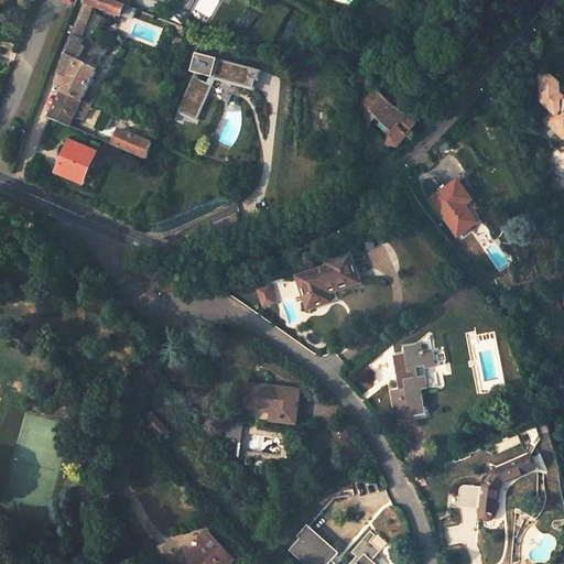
[(50,117),(69,126),(75,115),(82,101),(83,99),(107,50),(89,42),(88,45),(86,51),(78,49),(80,43),(78,41),(94,6),(120,15),(125,3),(114,0),(85,0),(56,79),(66,84),(62,91),(50,117)]
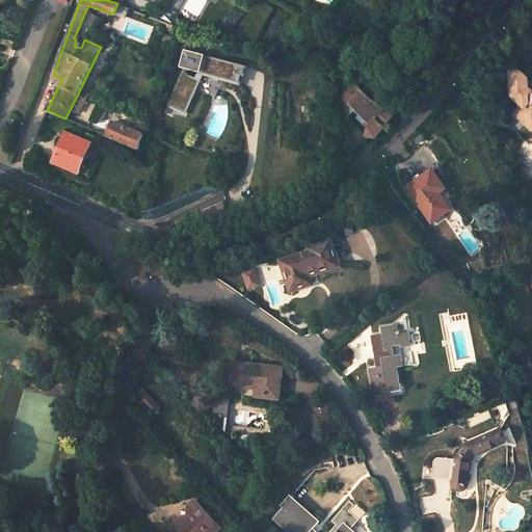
[(162,28),(170,31),(173,25),(165,22),(162,28)]
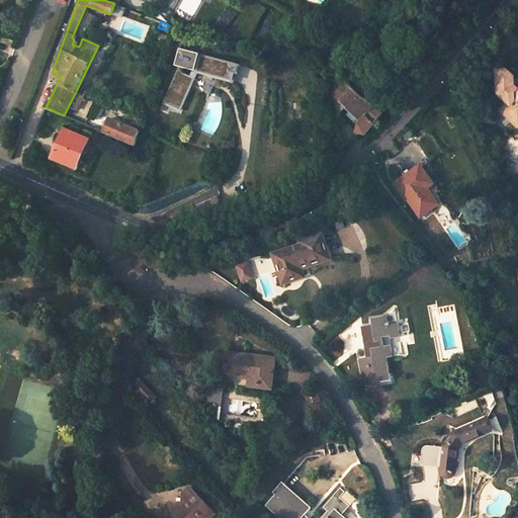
[(162,102),(178,110),(192,78),(180,73),(182,69),(225,80),(227,72),(232,74),(235,74),(238,65),(178,49),(173,66),(177,67),(162,102)]
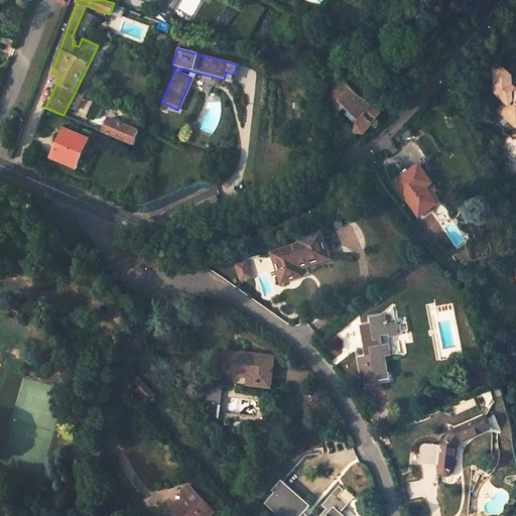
[(507,122),(510,122),(511,126),(515,125),(515,88),(515,90),(511,85),(511,74),(504,68),(494,68),(494,92),(504,102),(495,110),(507,122)]
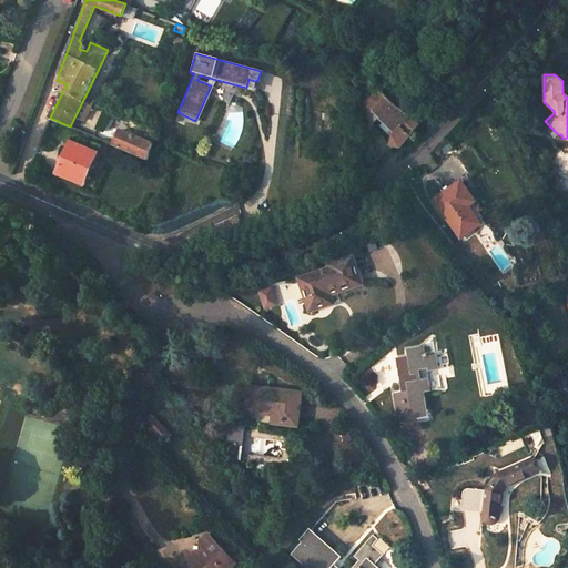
[(361,125),(365,132),(372,125),(371,124),(376,118),(395,133),(393,146),(399,149),(405,142),(419,127),(419,128),(427,120),(415,109),(407,118),(393,104),(405,91),(388,75),(376,90),(357,111),(365,121),(361,125)]
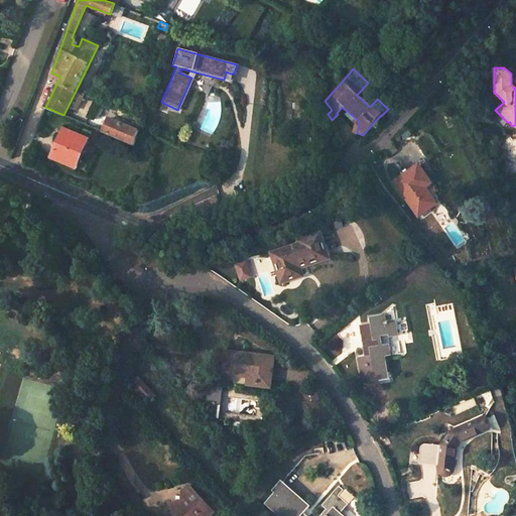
[(82,97),(75,93),(69,105),(77,109),(82,97)]
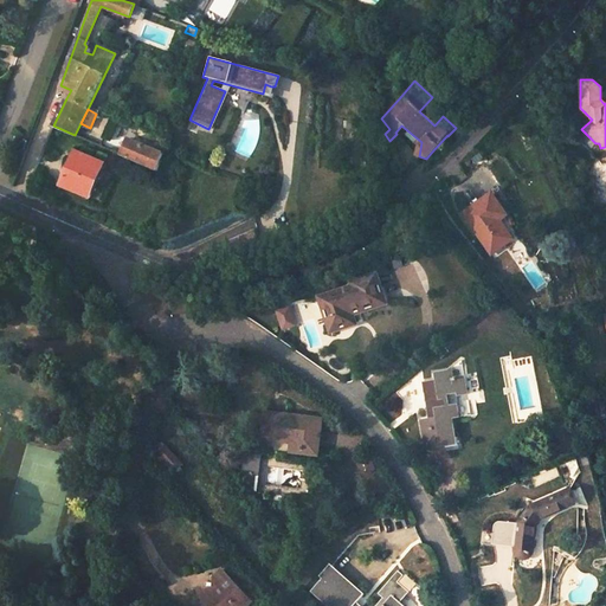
[(397,134),(389,141),(403,171),(414,158),(397,134)]
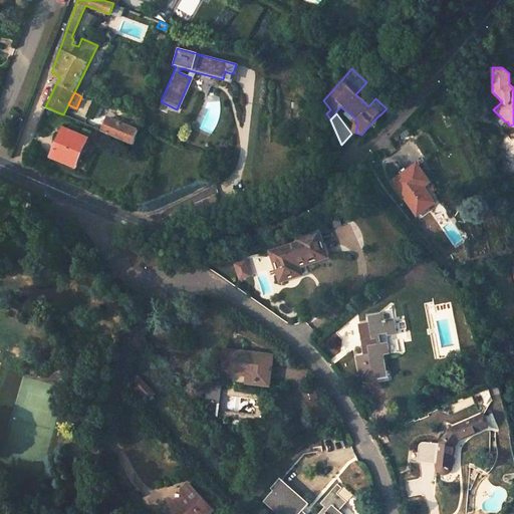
[(11,124),(21,127),(24,119),(14,115),(11,124)]
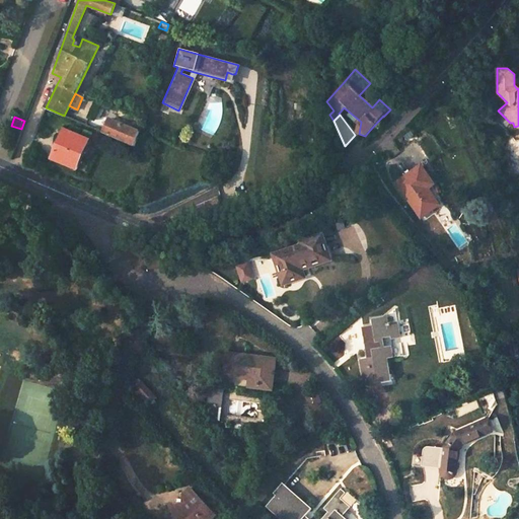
[(104,133),(135,146),(140,132),(133,129),(109,120),(104,133)]
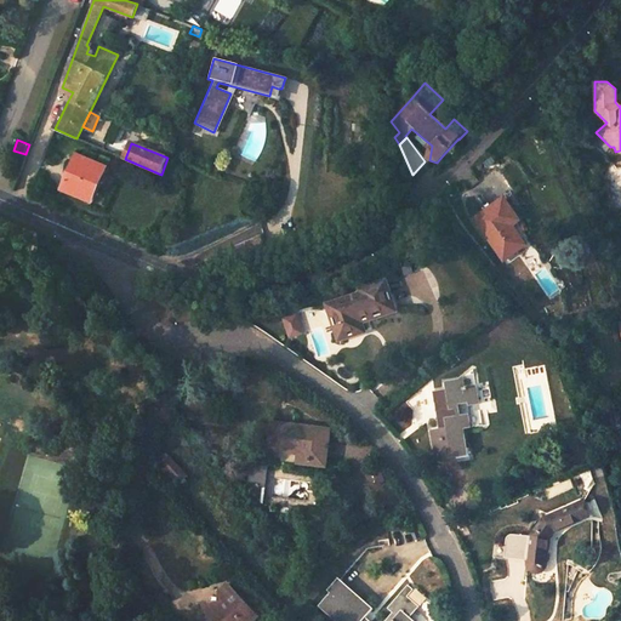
[(159,154),(167,158),(170,149),(161,147),(159,154)]
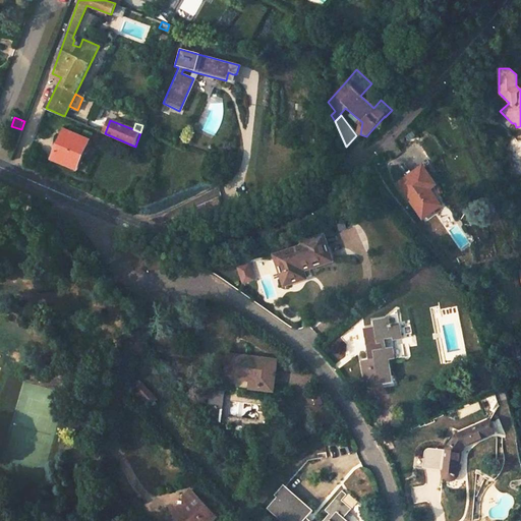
[(53,160),(75,170),(88,141),(65,131),(53,160)]
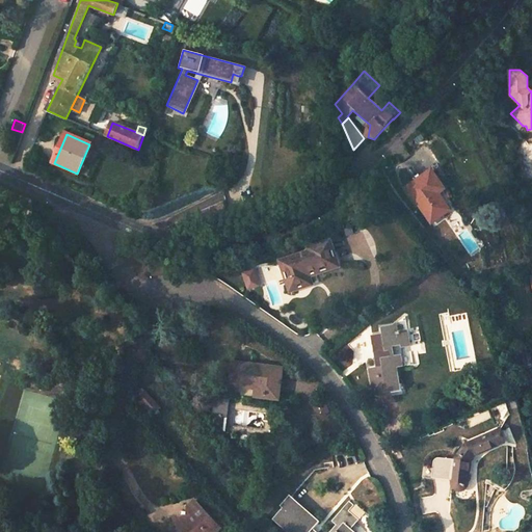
[(403,189),(428,225),(448,212),(435,195),(442,191),(428,173),(403,189)]
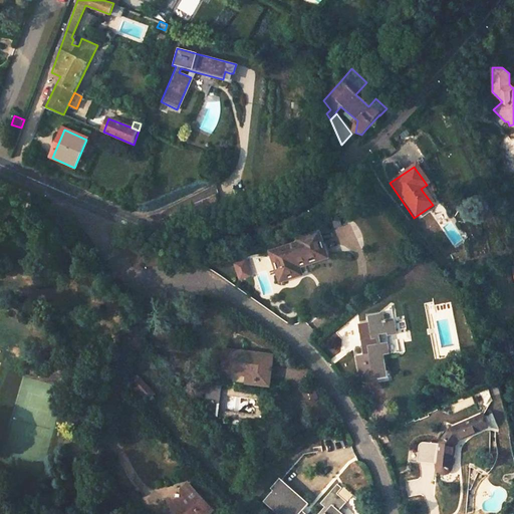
[(270,255),(278,279),(299,273),(296,266),(308,262),(308,261),(325,256),(317,230),(295,237),(296,241),(280,246),(281,252),(270,255)]
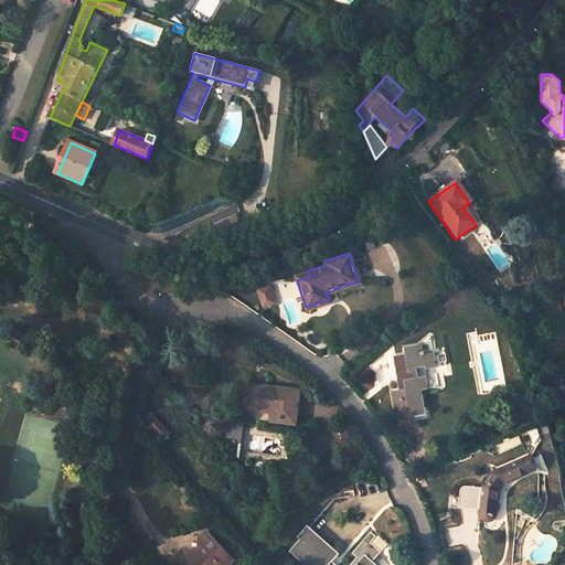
[(296,275),(297,280),(309,277),(308,270),(296,275)]
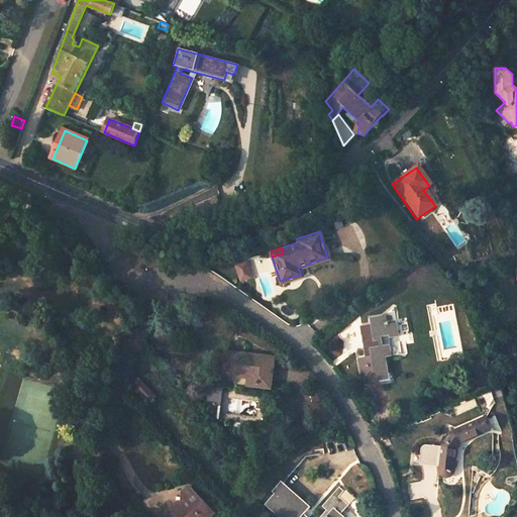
[(239,280),(253,279),(252,261),(238,262),(239,280)]
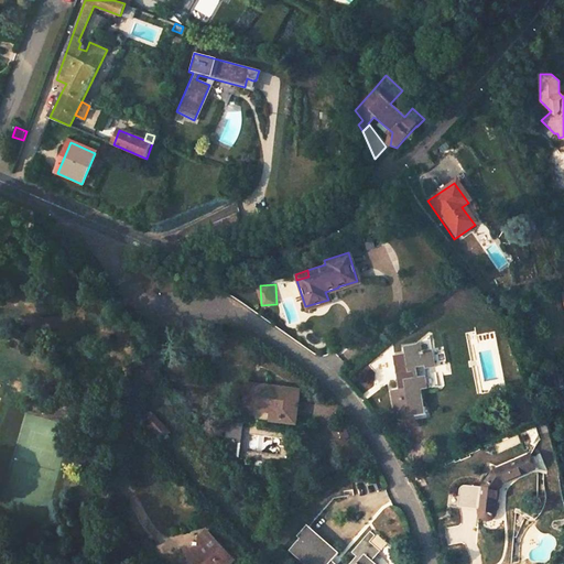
[(392,391),(398,418),(420,413),(414,389),(421,387),(419,376),(422,376),(420,366),(435,364),(431,347),(416,349),(415,344),(402,346),(403,353),(393,355),(396,369),(402,371),(403,380),(399,381),(400,390),(392,391)]
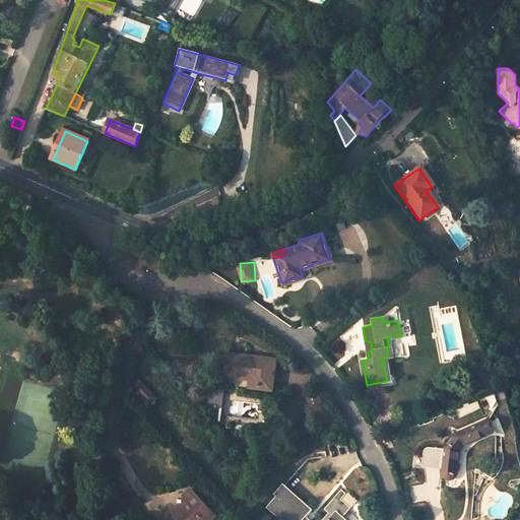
[(251,389),(273,393),(278,363),(231,354),(226,377),(253,381),(251,389)]
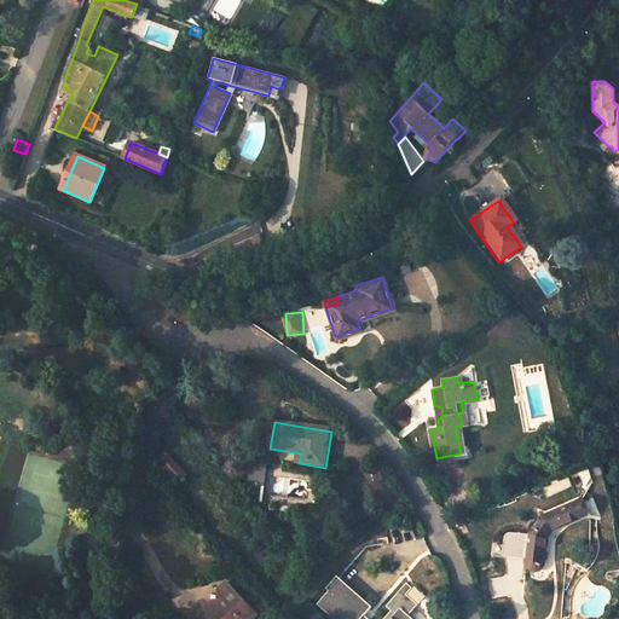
[(167,455),(158,462),(171,475),(171,474),(178,481),(185,475),(178,468),(167,455)]
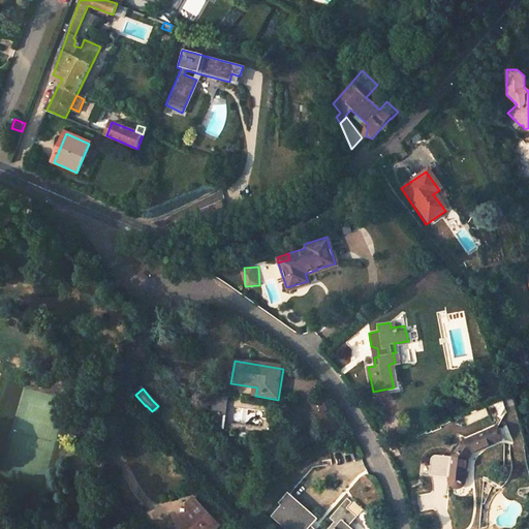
[(213,410),(225,412),(228,396),(216,394),(213,410)]
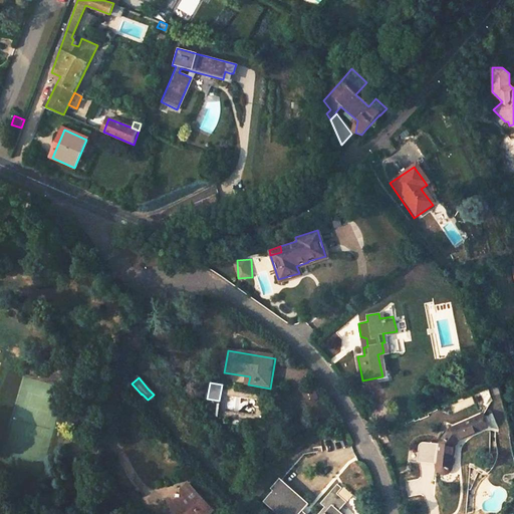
[(451,430),(441,445),(440,468),(440,469),(440,470),(441,471),(442,471),(443,472),(444,472),(445,471),(446,471),(447,470),(448,469),(448,468),(449,458),(452,458),(452,449),(457,442),(485,433),(481,421),(451,430)]
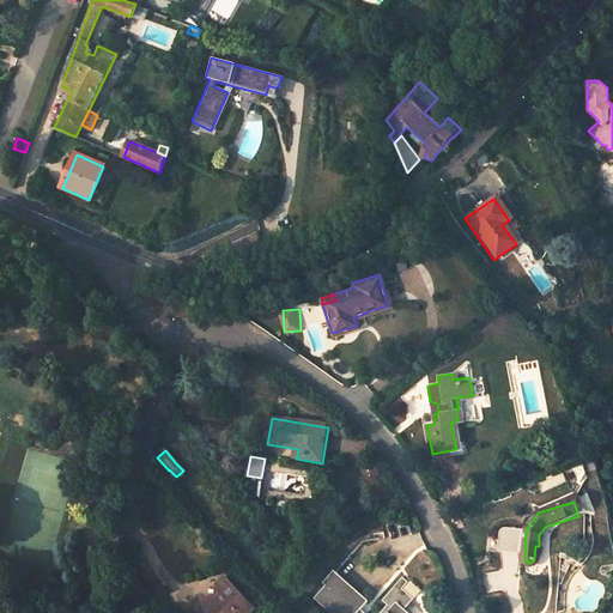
[(224,590),(231,583),(223,574),(216,582),(224,590)]
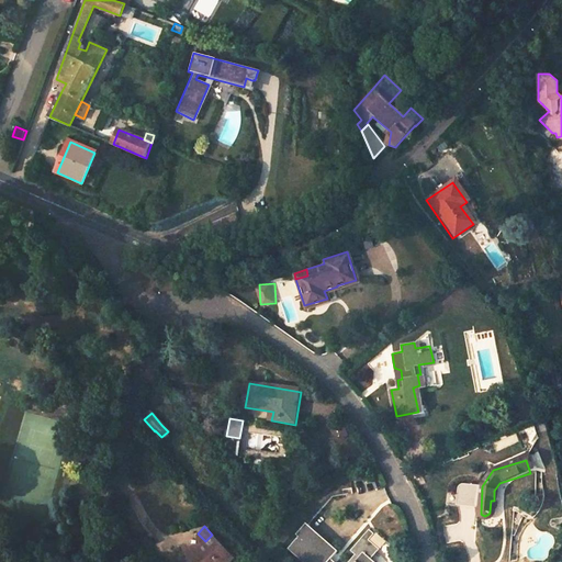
[(370,561),(371,561),(366,557),(371,550),(364,543),(359,538),(348,550),(352,554),(345,561),(332,561),(328,559),(333,554),(303,528),(293,540),(301,546),(293,553),(303,561),(370,561)]
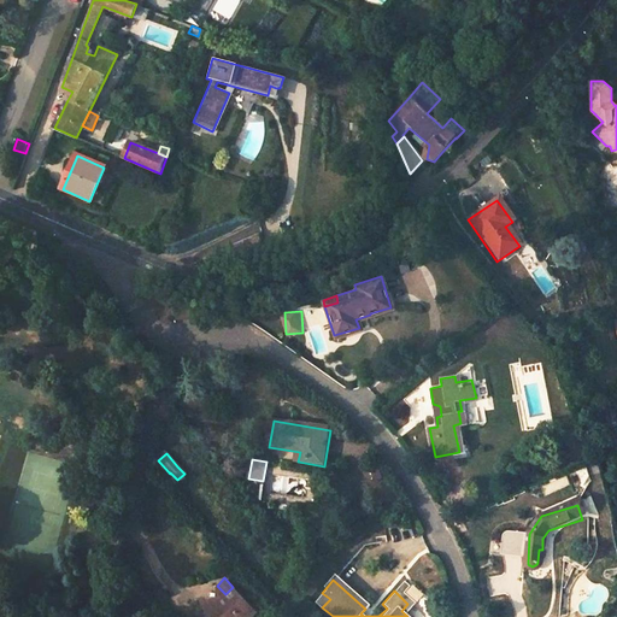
[(394,591),(400,597),(407,587),(401,581),(394,591)]
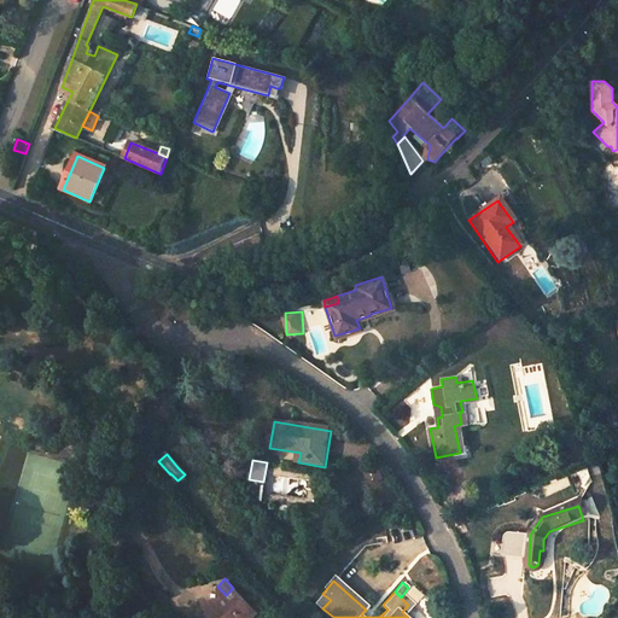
[(205,612),(198,617),(244,617),(254,610),(233,588),(226,595),(223,598),(203,601),(205,612)]
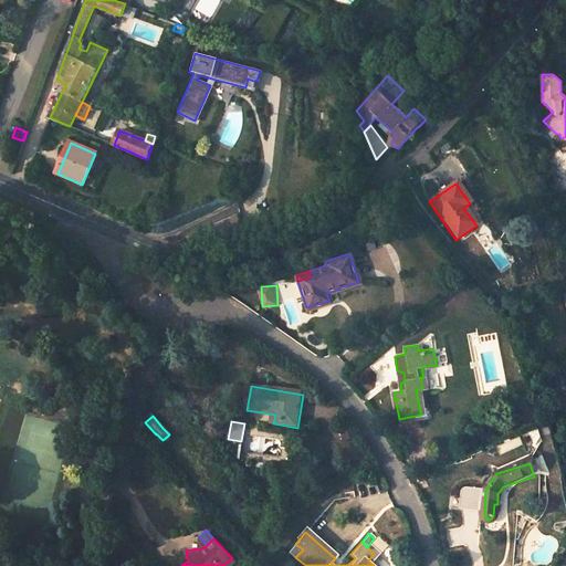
[(289,552),(295,557),(303,549),(295,544),(289,552)]
